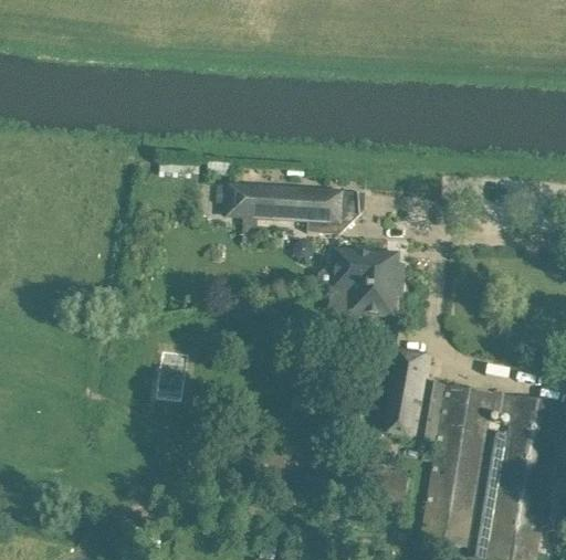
[(365,190),(227,180),(224,213),(243,215),(243,231),(257,232),(258,215),(308,219),(307,228),(341,230),(364,208),(365,190)]
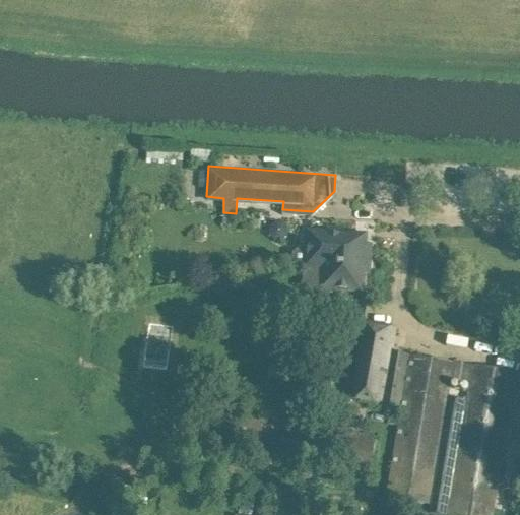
[(301,280),(338,283),(359,284),(360,263),(368,264),(370,242),(354,241),(355,234),(339,232),(339,227),(327,226),(327,233),(309,232),(308,245),(299,245),(291,249),(291,257),(295,262),(302,262),(301,280)]
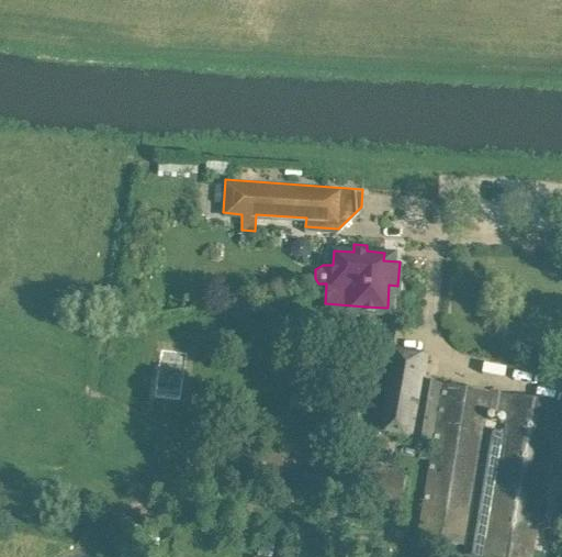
[(195,341),(156,335),(149,398),(189,402),(195,341)]
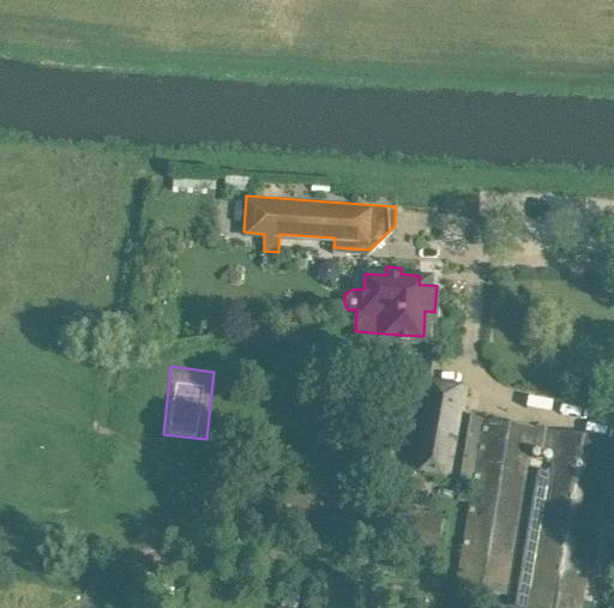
[(470,485),(453,582),(505,590),(529,444),(555,449),(529,605),(548,607),(579,607),(608,435),(461,410),(464,387),(428,381),(413,468),(447,474),(446,480),(470,485)]
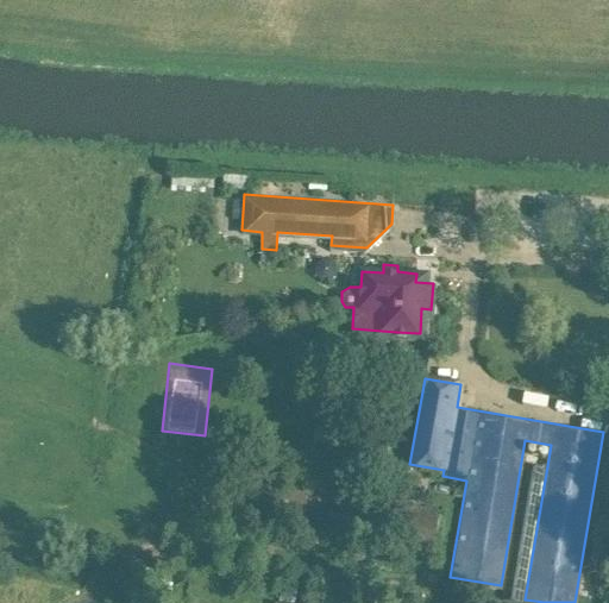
[(336,517),(343,517),(340,538),(359,540),(362,519),(369,520),(368,539),(433,551),(439,506),(388,498),(390,485),(345,481),(336,517)]
